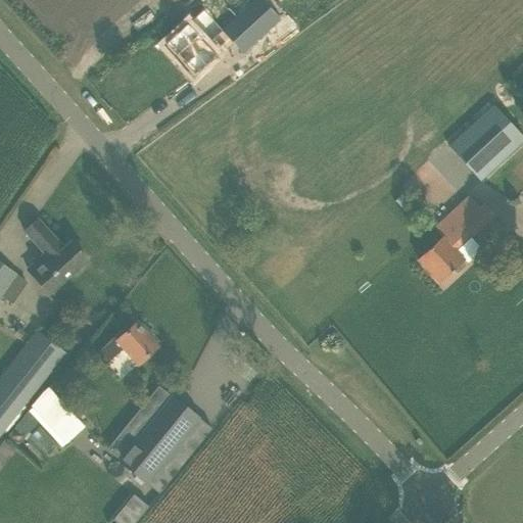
[(279,20),(259,0),(253,0),(221,30),(241,54),(279,20)]
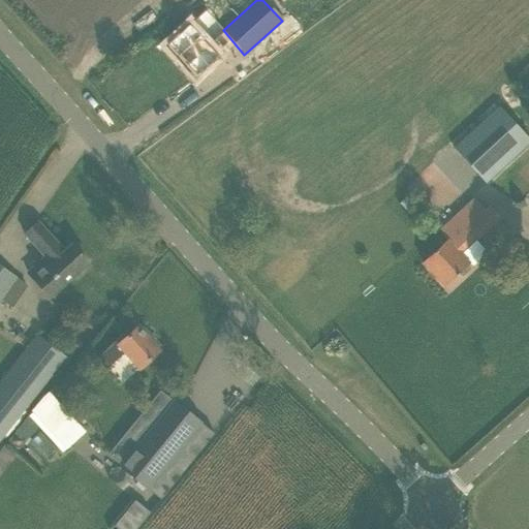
[(189,25),(166,45),(196,78),(218,57),(189,25)]
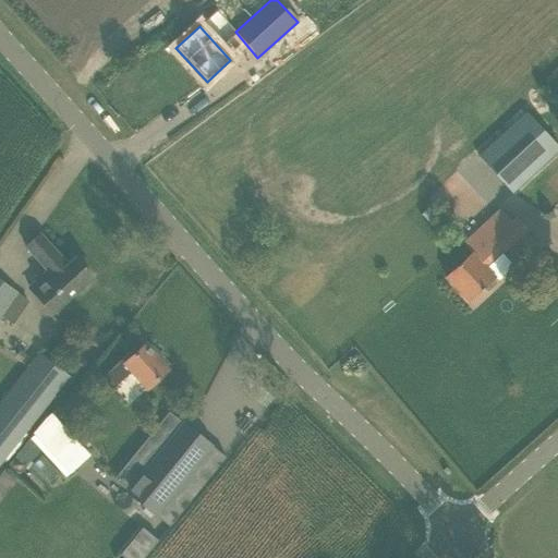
[(557,147),(525,112),(477,157),(512,194),(557,150),(557,147)]
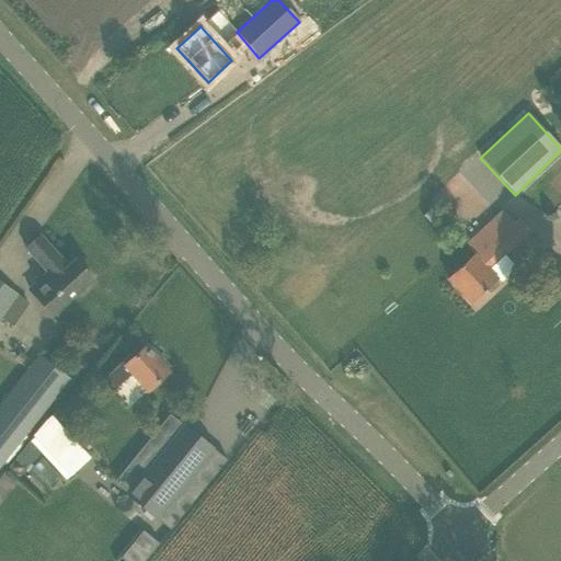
[(464,264),(448,278),(471,304),(485,292),(490,294),(497,286),(496,282),(499,278),(490,268),(530,230),(519,218),(514,222),(503,212),(467,245),(476,253),(464,264)]
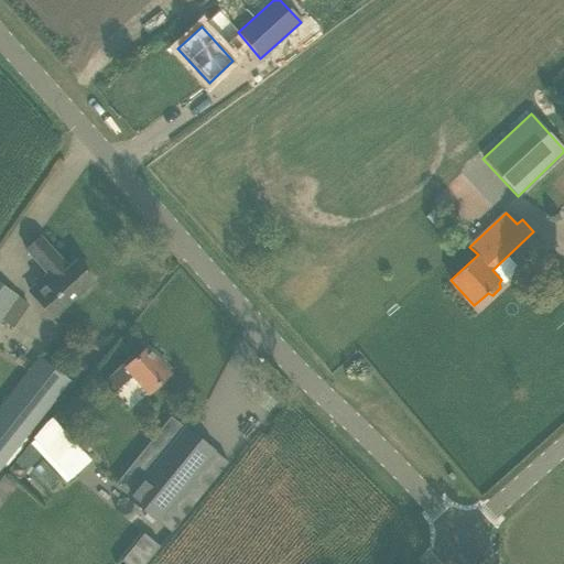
[(28,291),(52,318),(93,281),(75,261),(68,268),(41,237),(25,250),(46,273),(28,291)]
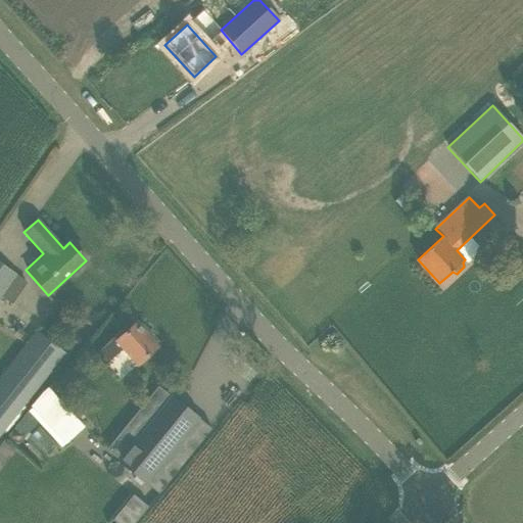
[(522,259),(517,257),(511,271),(522,276),(522,259)]
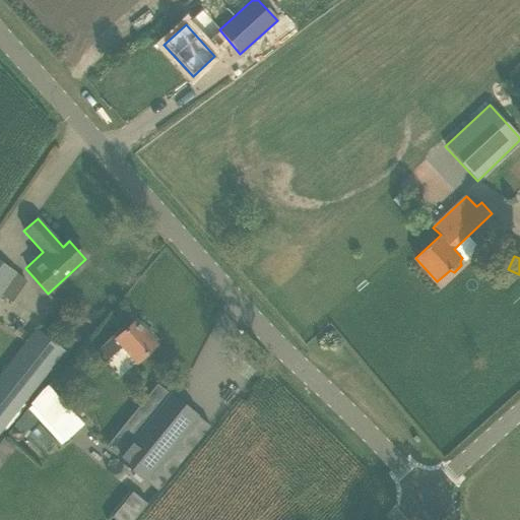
[(13,300),(27,278),(0,259),(0,299),(3,294),(13,300)]
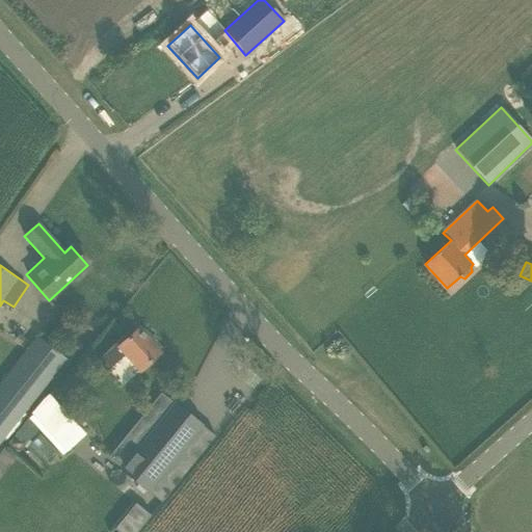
[(125,355),(139,371),(160,352),(138,328),(128,339),(125,336),(97,361),(107,371),(125,355)]
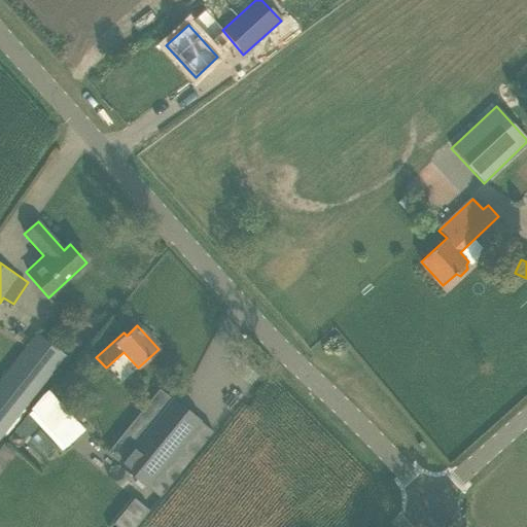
[(0,438),(67,355),(38,332),(7,372),(1,377),(0,378),(0,438)]
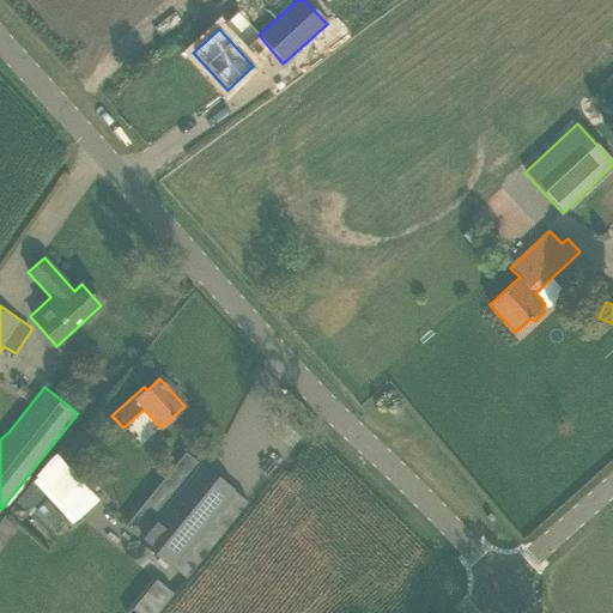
[(86,392),(82,398),(90,405),(95,399),(86,392)]
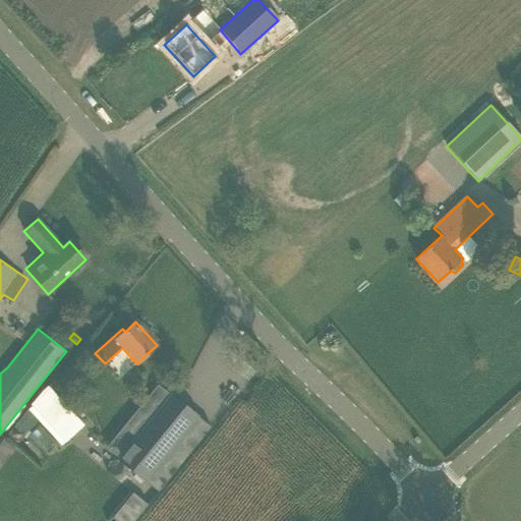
[(64,375),(56,384),(64,392),(81,373),(78,369),(73,365),(64,375)]
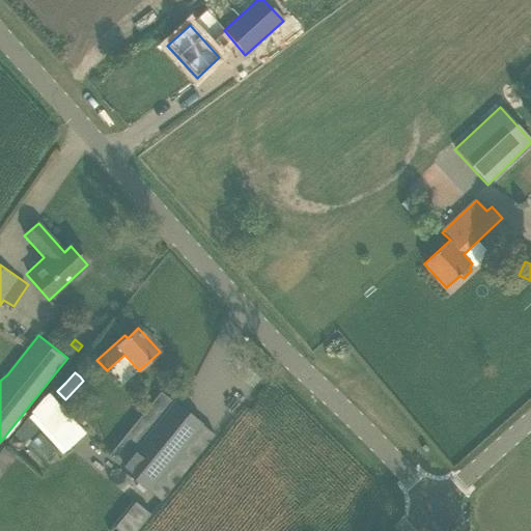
[(37,421),(65,451),(85,432),(57,402),(54,406),(47,397),(35,408),(43,416),(37,421)]
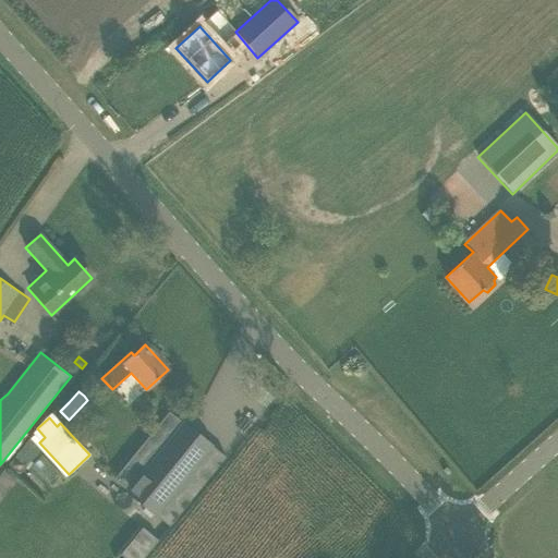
[(210,446),(184,425),(129,493),(155,513),(210,446)]
